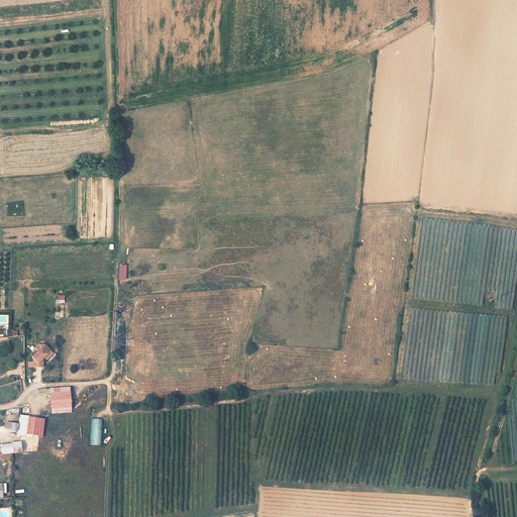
[(0,314),(0,328),(8,328),(8,314),(0,314)]
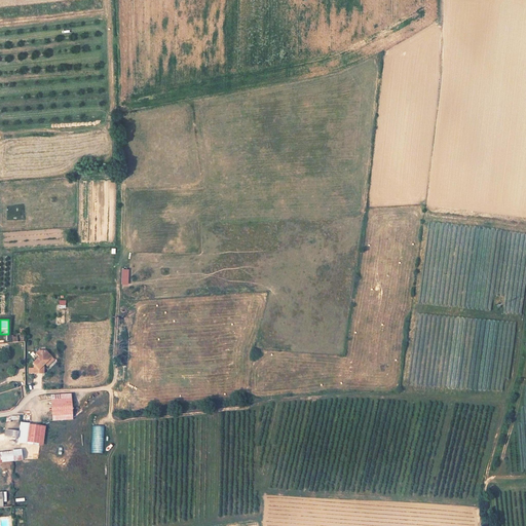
[(45,364),(52,358),(46,350),(39,350),(35,353),(39,357),(33,364),(35,365),(35,368),(35,373),(44,373),(44,365),(45,364)]
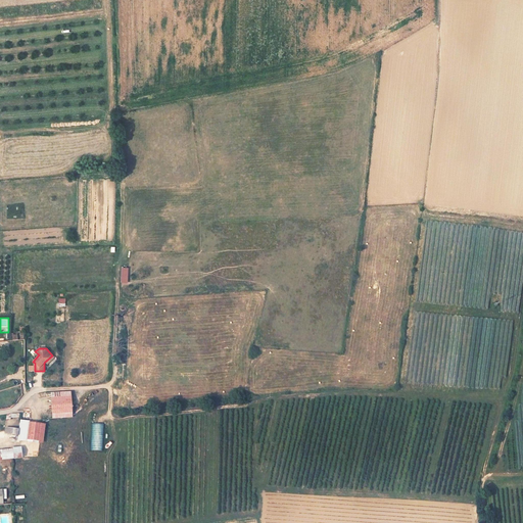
[(52,355),(45,362),(47,364),(54,358),(52,355)]
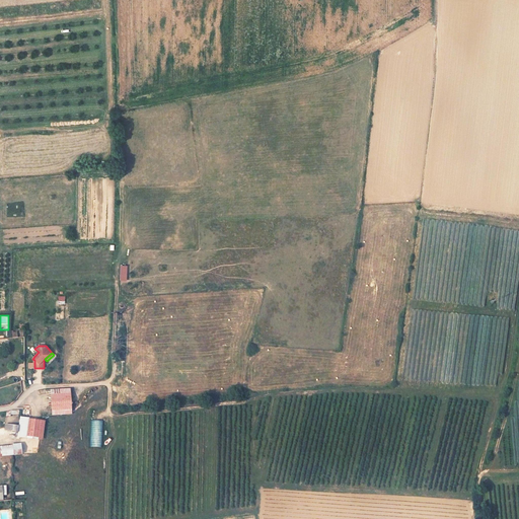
[(73,413),(71,388),(51,390),(52,415),(73,413)]
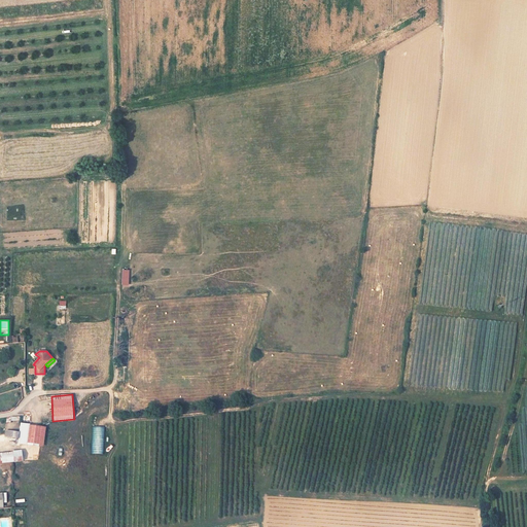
[(43,446),(46,427),(30,425),(30,424),(21,422),(19,443),(43,446)]
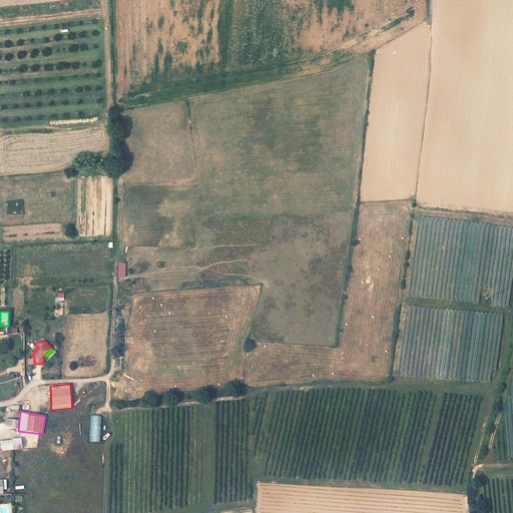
[(88,442),(100,442),(100,416),(88,416),(88,442)]
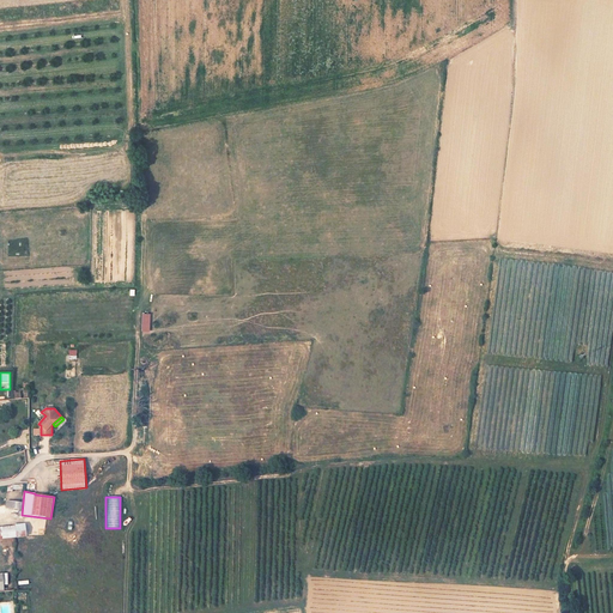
[(0,527),(0,539),(26,536),(25,523),(16,525),(16,526),(0,527)]
